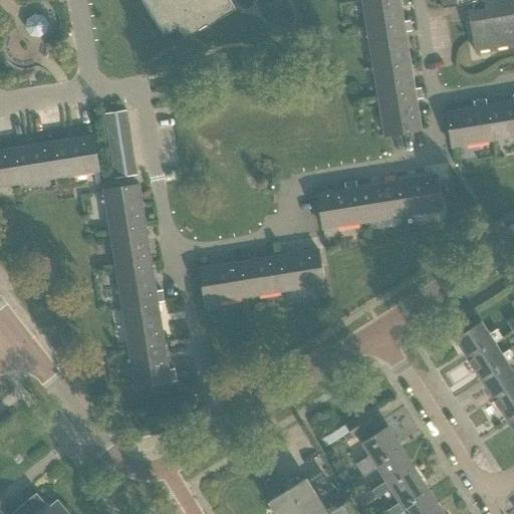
[(145,0),(166,33),(164,34),(166,36),(178,28),(185,39),(207,24),(208,26),(236,9),(230,0),(145,0)]
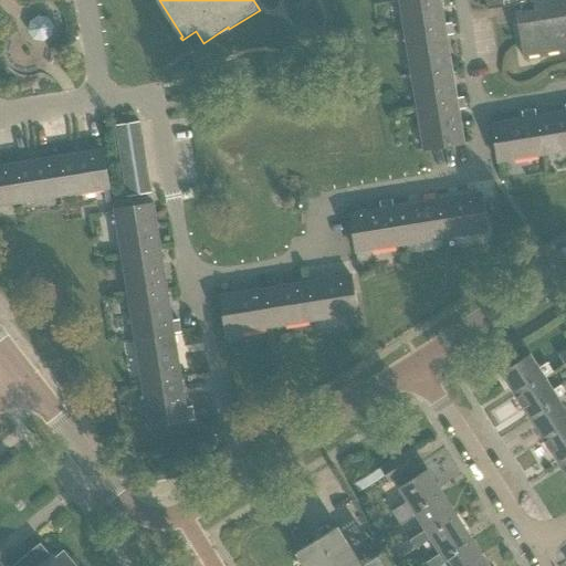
[(407,0),(400,1),(406,39),(447,32),(440,0),(407,0)]
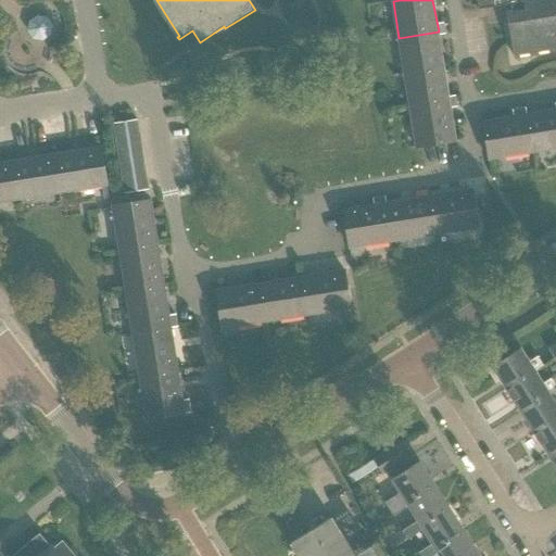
[(555,0),(477,0),(479,10),(508,5),(509,13),(507,13),(514,57),(555,49),(555,0)]
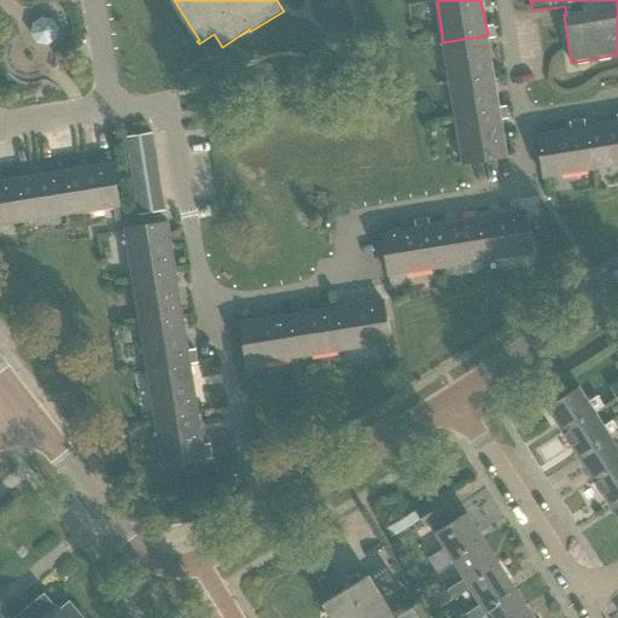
[(57,39),(59,28),(53,19),(42,17),(33,23),(31,34),(38,44),(48,45),(57,39)]
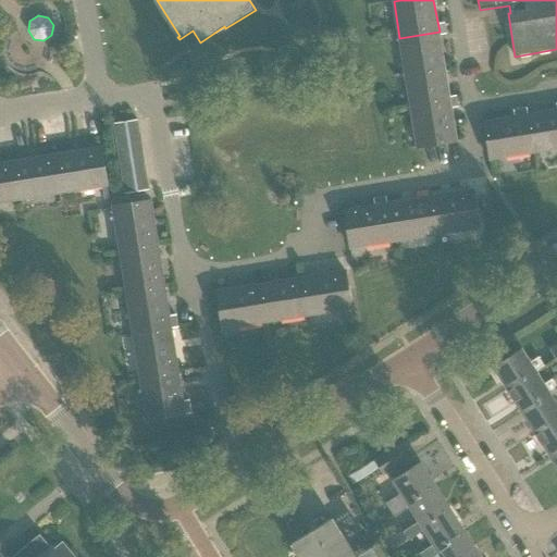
[(399,38),(406,74),(446,67),(440,32),(399,38)]
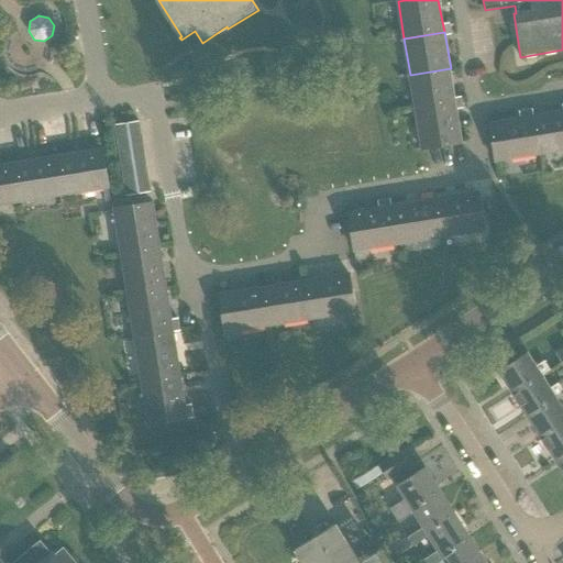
[(410,75),(417,112),(456,106),(451,68),(410,75)]
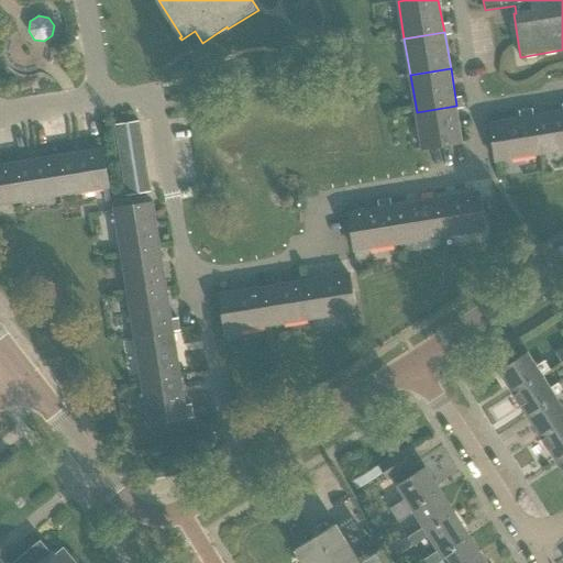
[(417,112),(422,150),(463,143),(456,106),(417,112)]
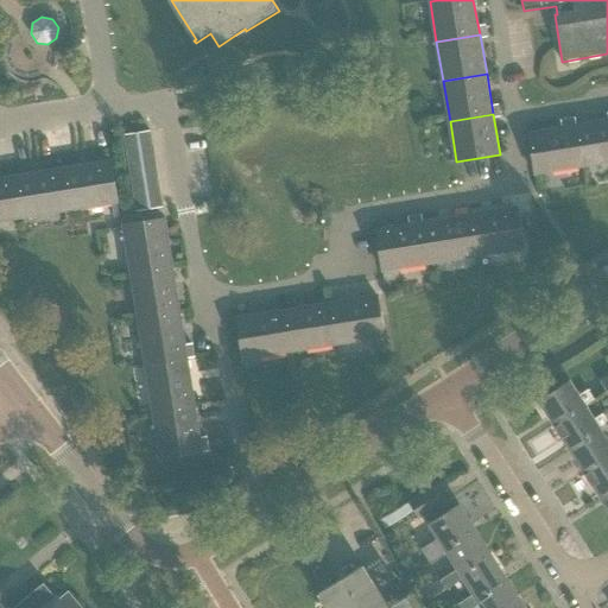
[(607,163),(607,120),(576,126),(583,168),(607,163)]
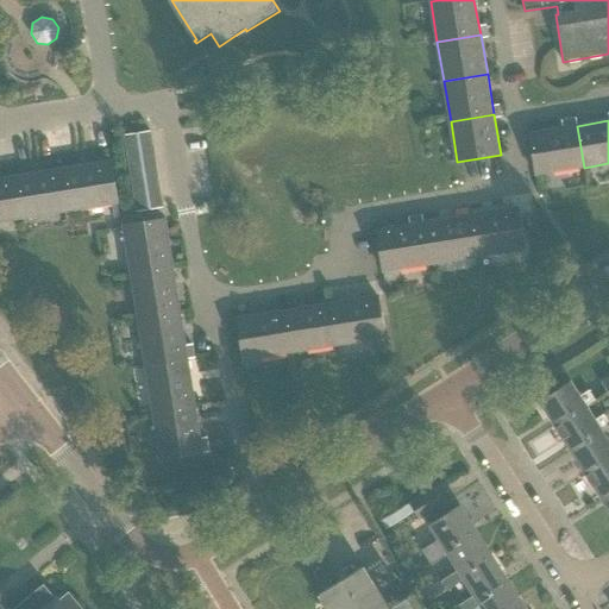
[(584,168),(577,126),(529,135),(537,175),(584,168)]
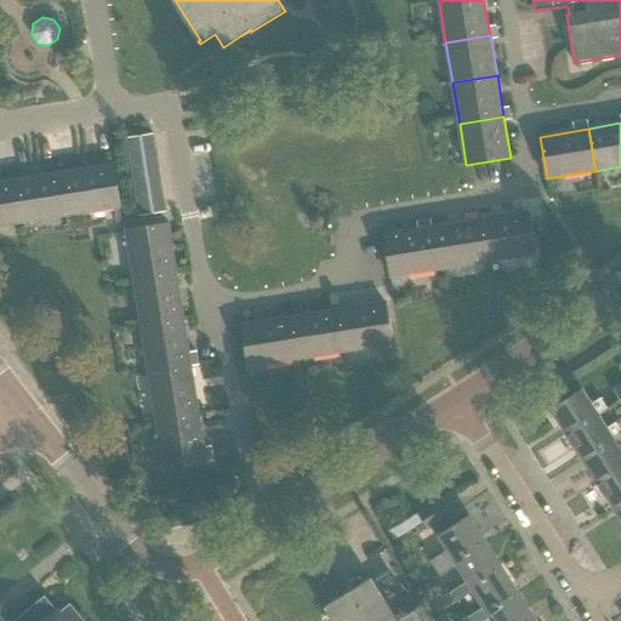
[(166,211),(154,134),(129,137),(141,215),(166,211)]
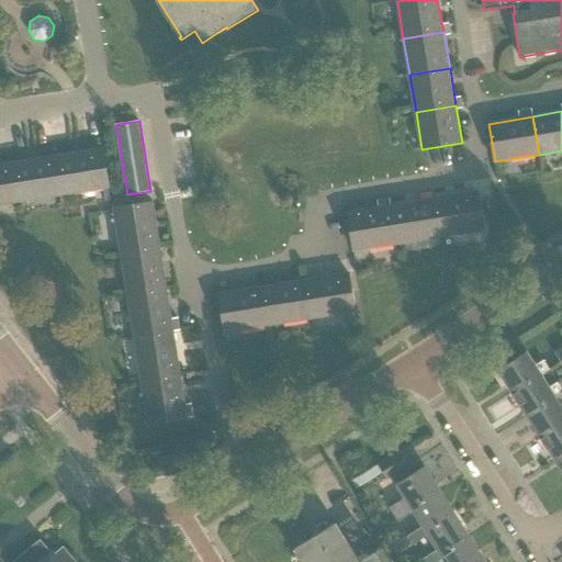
[(103,149),(60,156),(66,193),(110,187),(103,149)]
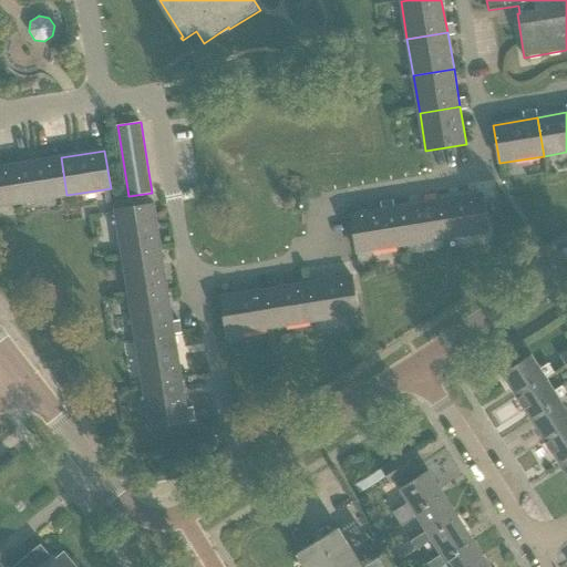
[(61,157),(17,165),(22,202),(66,195),(61,157)]
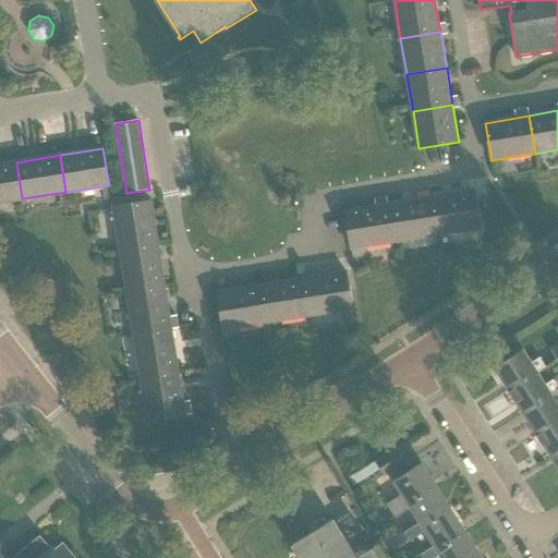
[(0,202),(22,198),(16,162),(0,164),(0,202)]
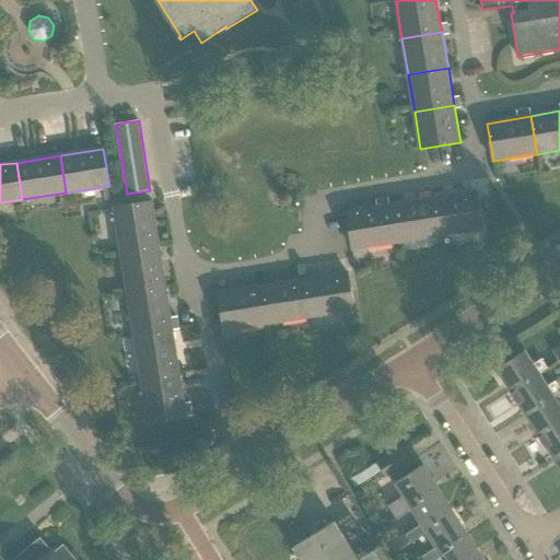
[(481,229),(475,191),(433,198),(439,235),(481,229)]
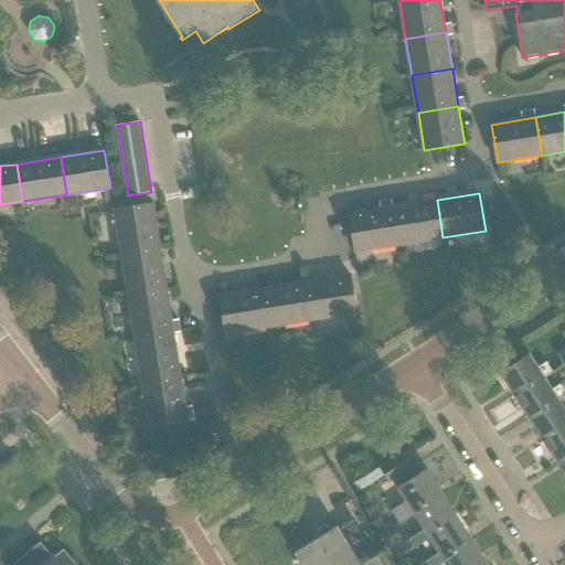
[(443,237),(437,200),(393,206),(400,245),(443,237)]
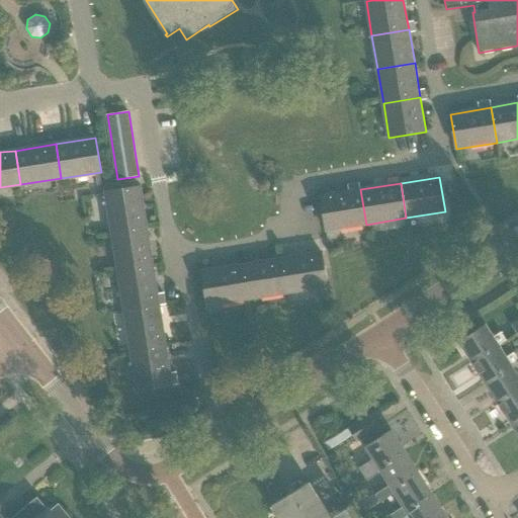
[(105,191),(111,232),(147,226),(141,186),(105,191)]
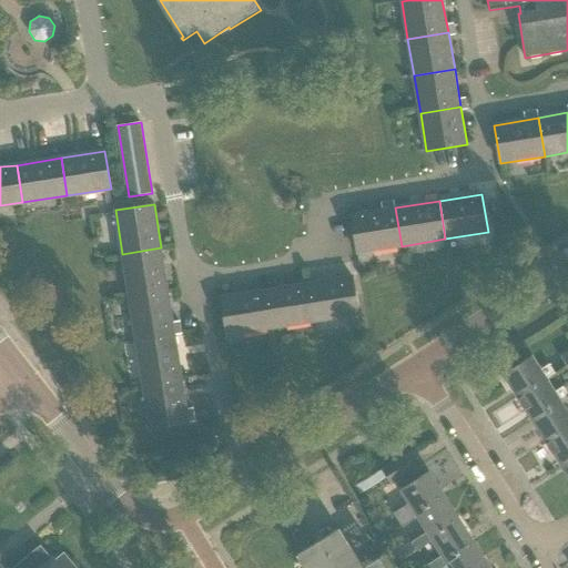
[(402,246),(395,208),(352,214),(358,253),(402,246)]
